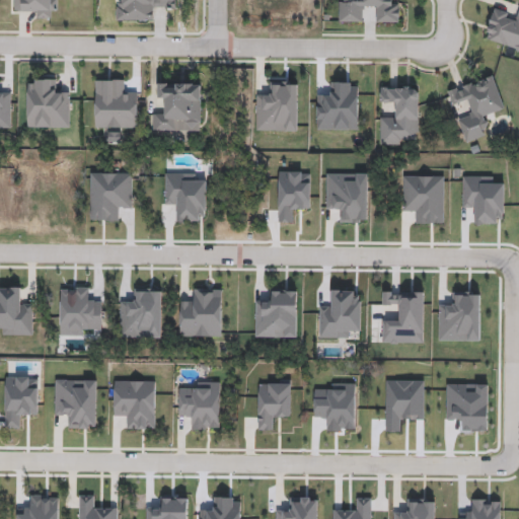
[(177,0),(177,9),(154,8),(154,22),(117,21),(118,0),(177,0)]
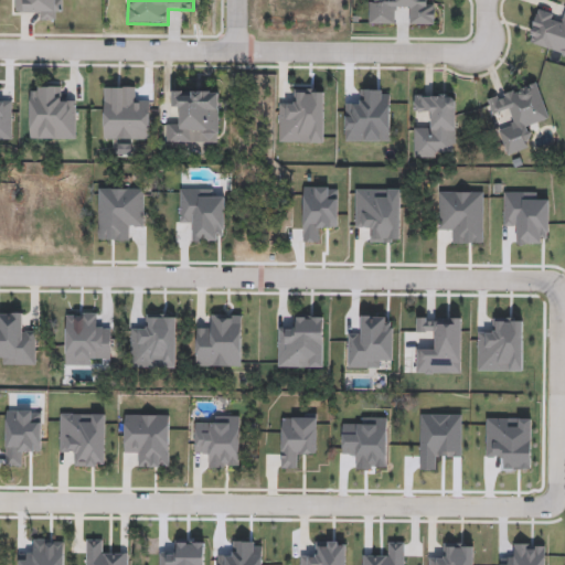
[(434,24),(409,24),(409,9),(394,9),(394,24),(369,24),(369,0),(427,0),(427,1),(434,1),(434,24)]
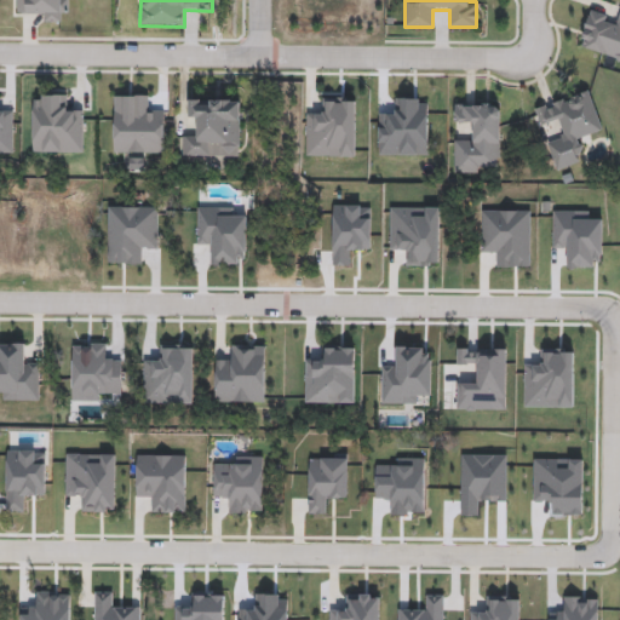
[(534,107),(591,91),(602,131),(578,137),(585,161),(555,170),(547,143),(561,139),(557,122),(539,127),(534,107)]
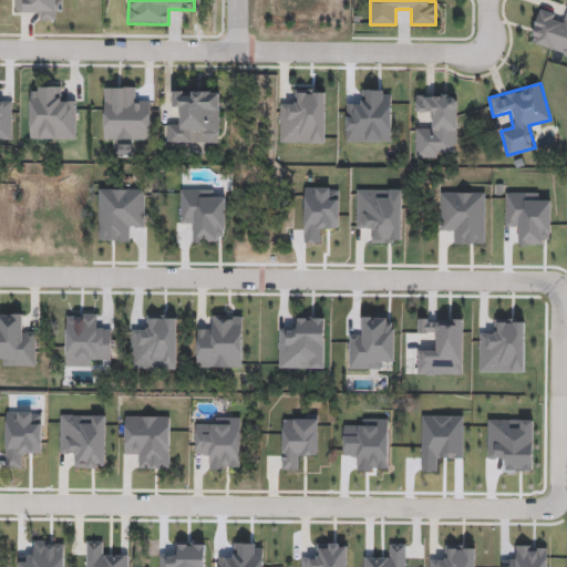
[(220,143),(167,143),(167,123),(179,123),(179,104),(173,104),(173,91),(220,91),(220,143)]
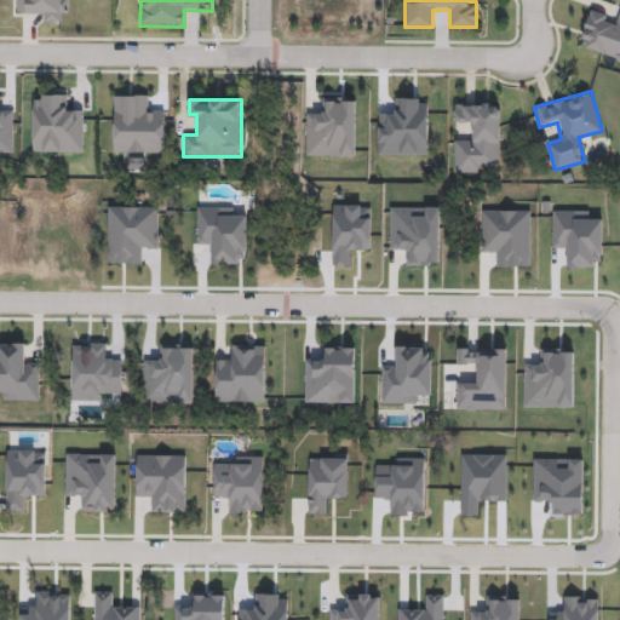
[(454,132),(454,103),(500,103),(500,172),(454,172),(454,132)]
